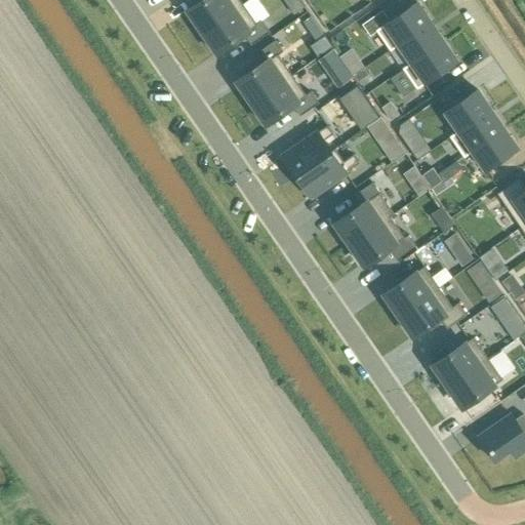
[(204,0),(188,11),(203,32),(243,4),(240,0),(204,0)]
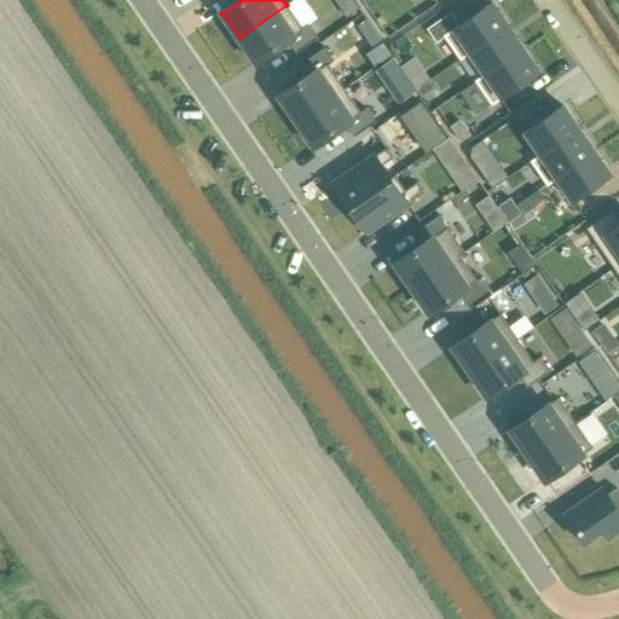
[(353,0),(346,0),(339,5),(347,18),(359,10),(353,0)]
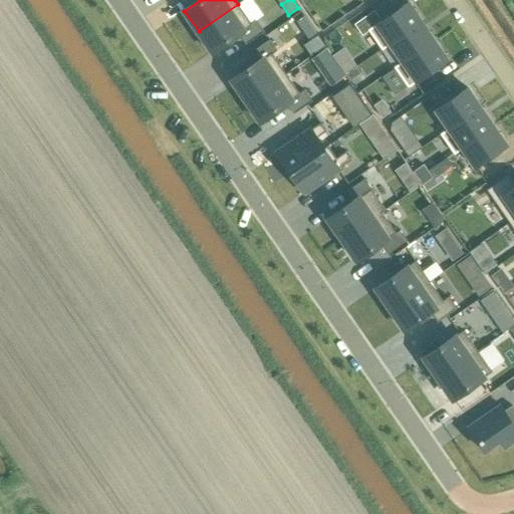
[(409,2),(368,29),(381,49),(382,50),(391,44),(390,43),(422,21),(409,2)]
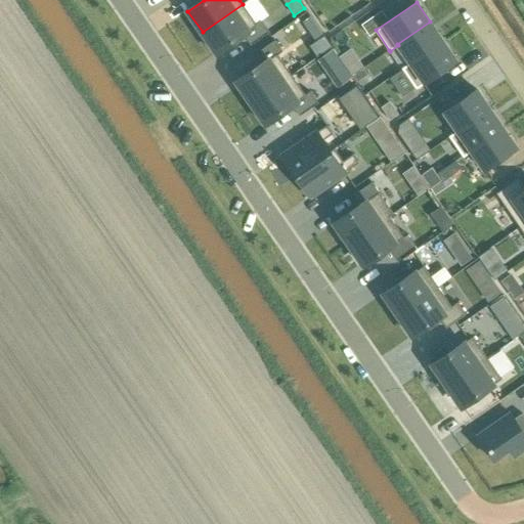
[(243,4),(203,32),(205,36),(205,37),(216,53),(244,35),(251,45),(270,32),(261,19),(256,24),(243,4)]
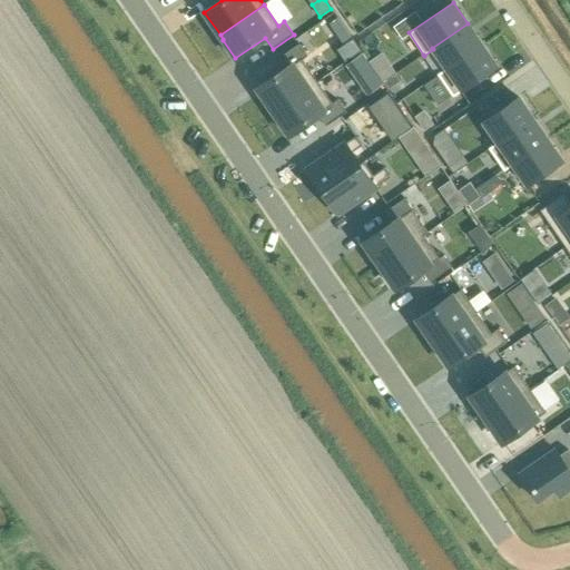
[(344,46),(353,39),(337,18),(328,23),(344,46)]
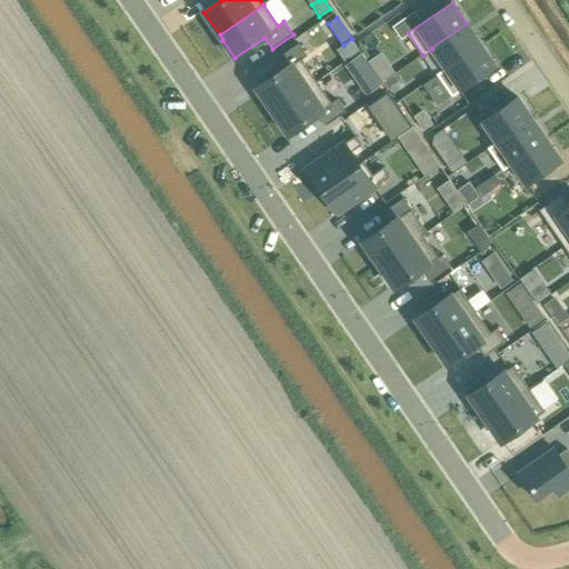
[(467,23),(431,48),(432,49),(446,68),(446,69),(481,45),(467,23)]
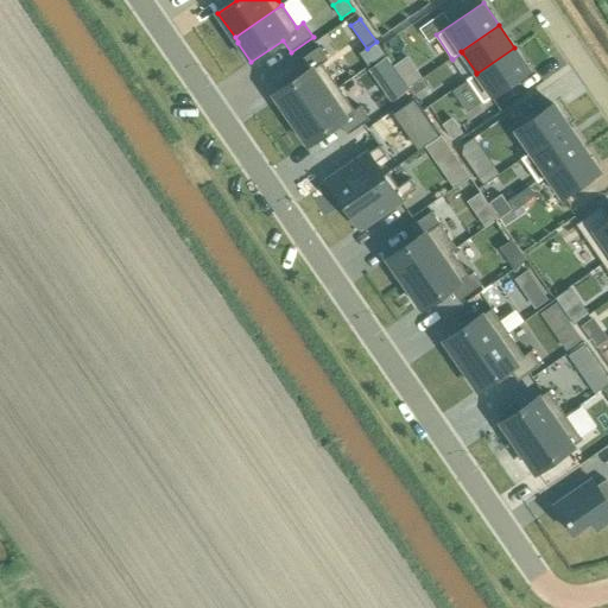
[(318,46),(297,62),(305,74),(274,95),(291,119),(339,87),(322,64),(328,61),(318,46)]
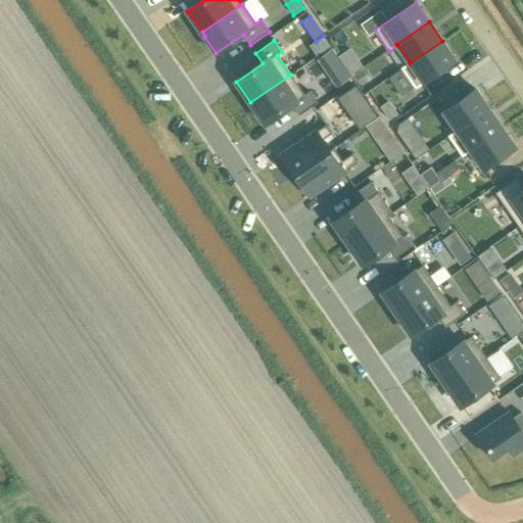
[(410,62),(401,68),(416,89),(457,61),(442,41),(410,63),(410,62)]
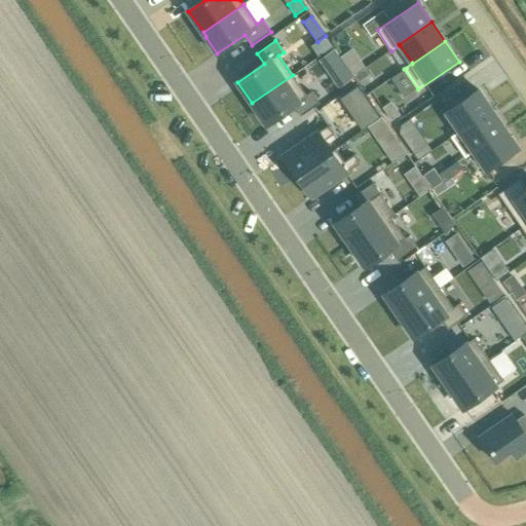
[(342,58),(347,65),(358,58),(352,50),(342,58)]
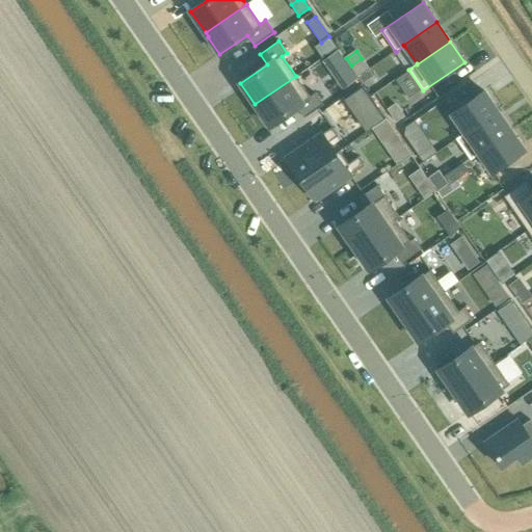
[(350,69),(335,79),(341,89),(356,78),(350,69)]
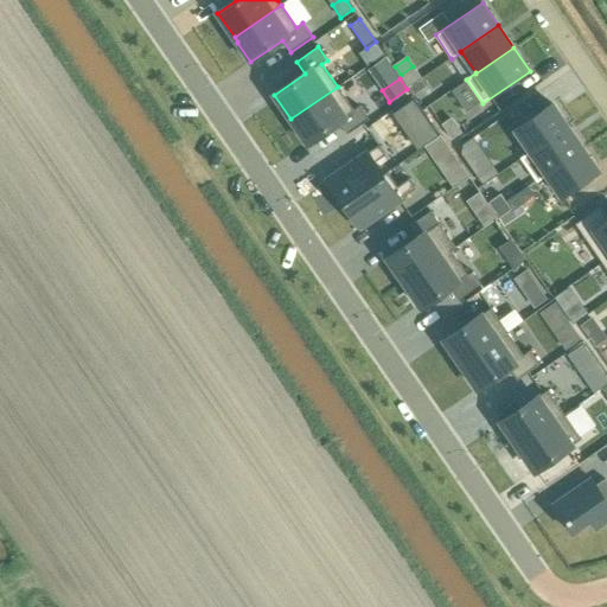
[(421,80),(409,88),(415,95),(427,87),(421,80)]
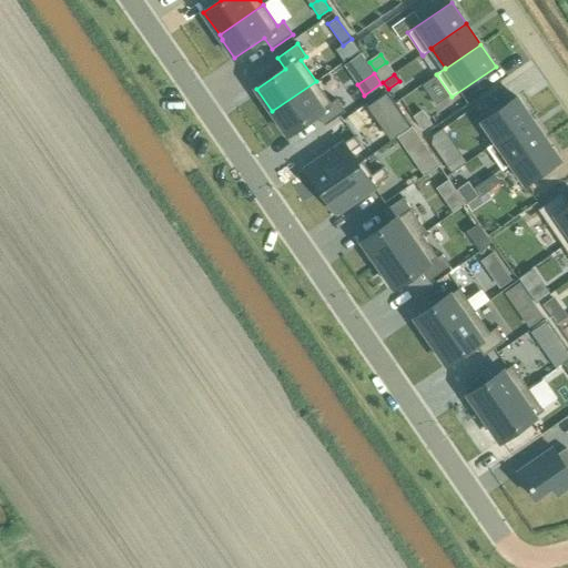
[(316,81),(272,111),(275,115),(274,117),(287,135),(317,114),(325,125),(345,112),(336,100),(331,103),(316,81)]
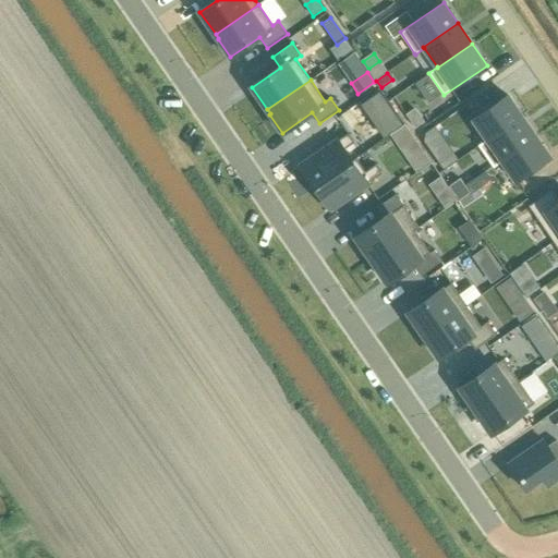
[(379,126),(396,116),(379,92),(363,104),(379,126)]
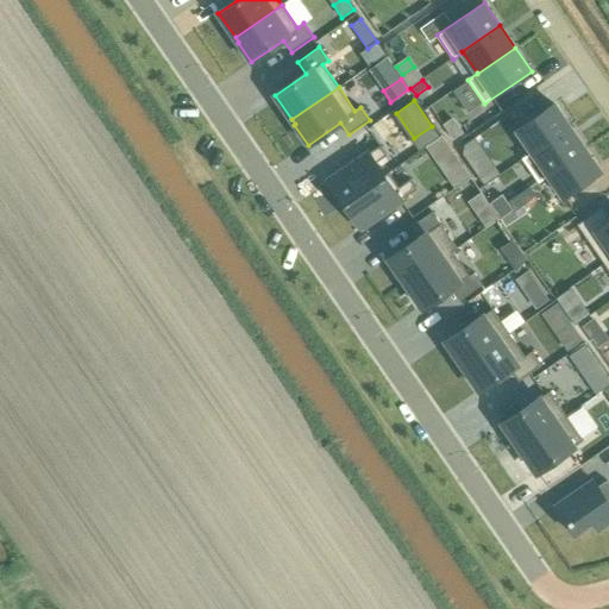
[(553,104),(516,130),(532,152),(532,154),(570,127),(553,104)]
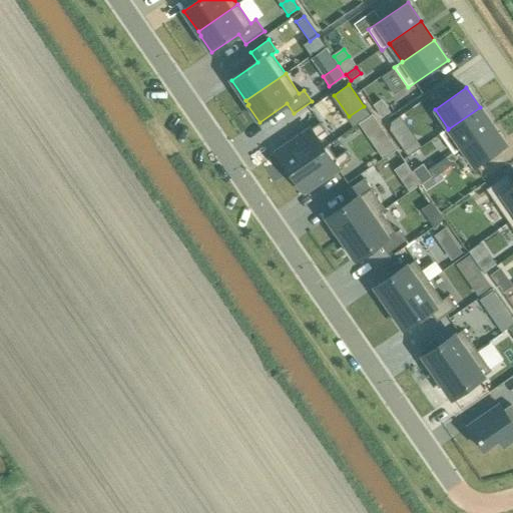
[(381,101),(374,105),(382,116),(388,112),(381,101)]
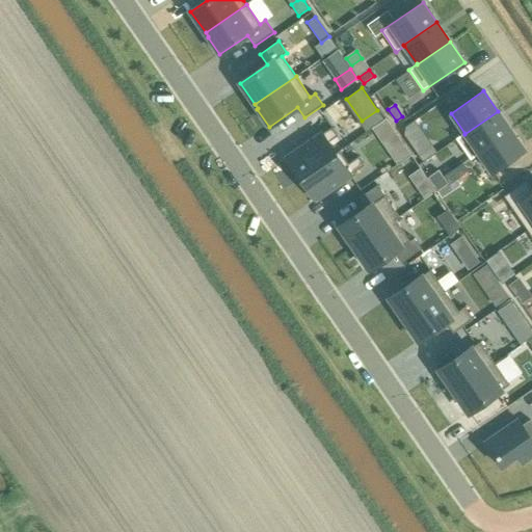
[(464,133),(456,138),(471,160),(479,154),(478,153),(511,130),(498,111),(464,134),(464,133)]
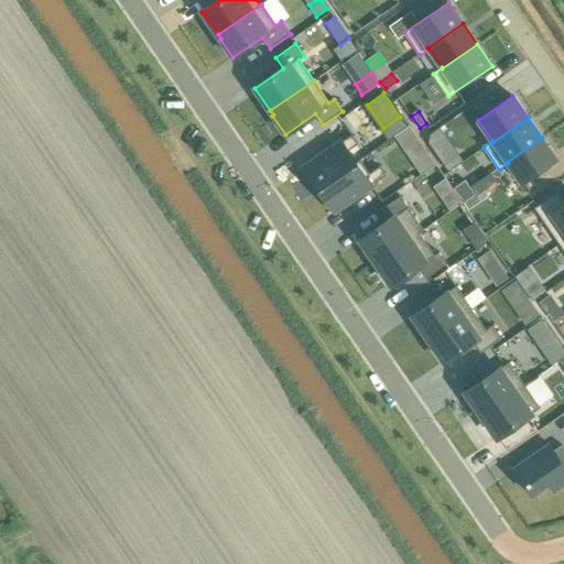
[(351,134),(304,167),(318,188),(356,163),(347,152),(358,144),(351,134)]
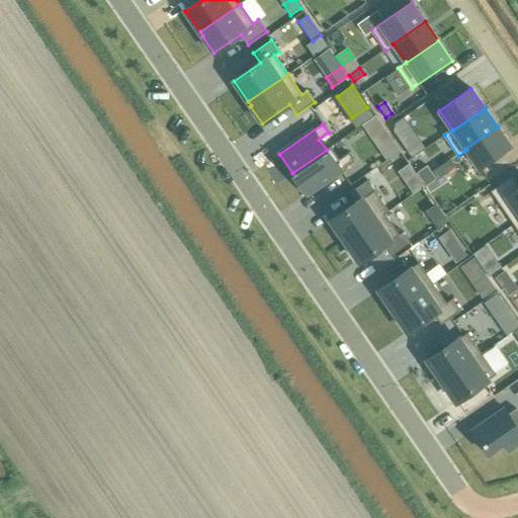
[(498,126),(465,149),(466,150),(480,169),(511,147),(498,126)]
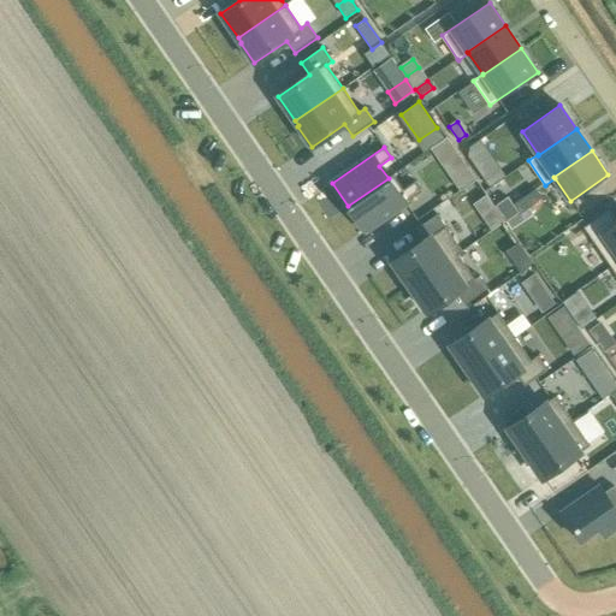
[(465,165),(449,176),(458,191),(475,181),(465,165)]
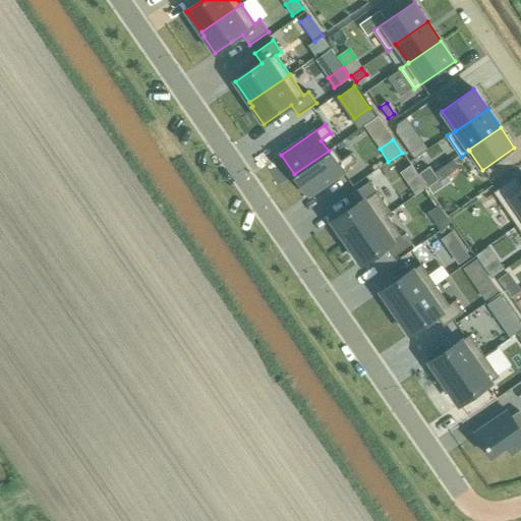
[(420,145),(410,152),(414,159),(424,152),(420,145)]
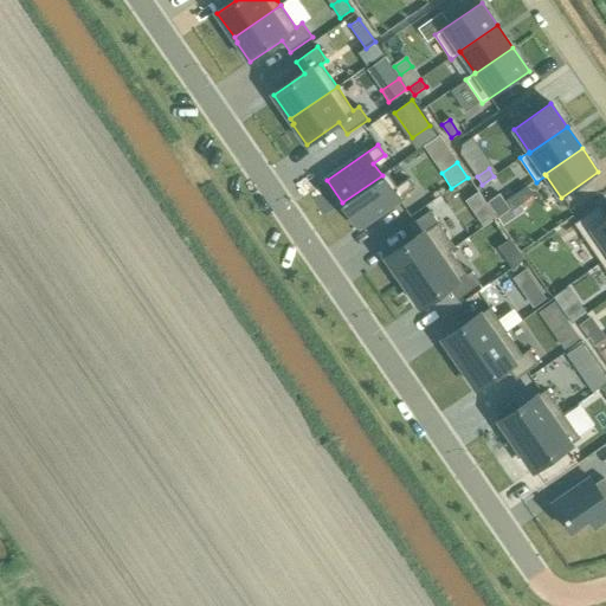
[(382,175),(342,202),(360,226),(416,188),(408,179),(397,187),(387,172),(382,175)]
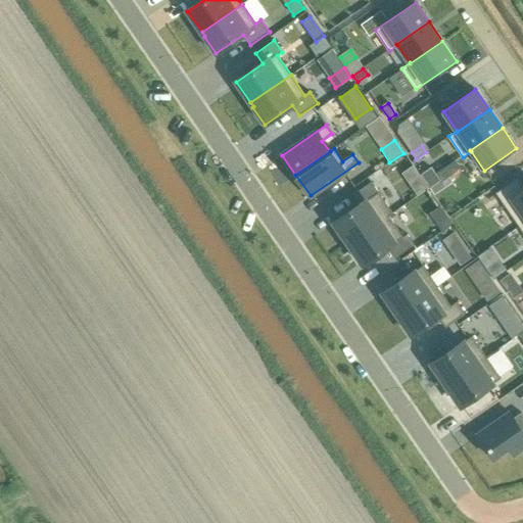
[(440,181),(457,170),(457,165),(455,161),(436,174),(440,181)]
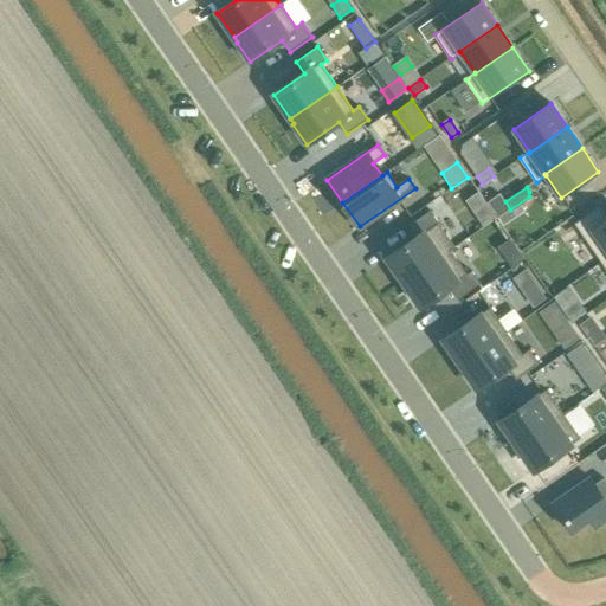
[(472,211),(484,202),(477,193),(465,201),(472,211)]
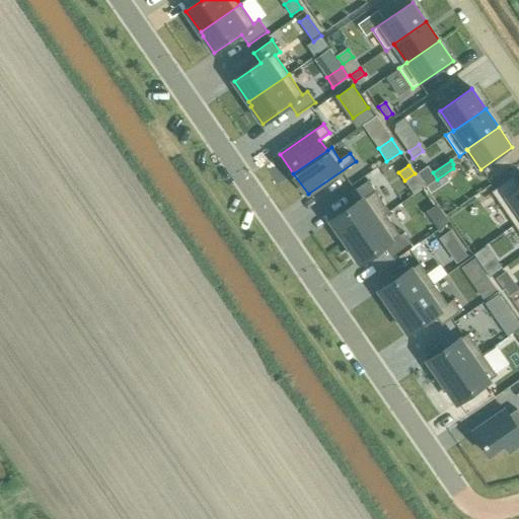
[(423,179),(433,172),(428,166),(418,173),(423,179)]
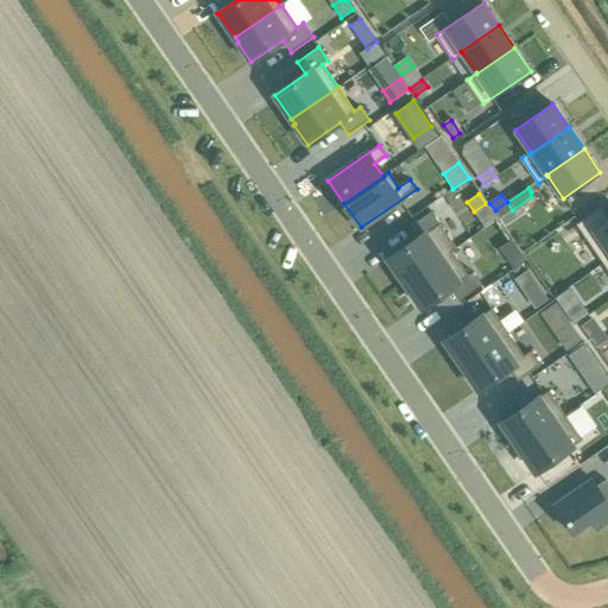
[(507,202),(495,210),(500,219),(512,210),(507,202)]
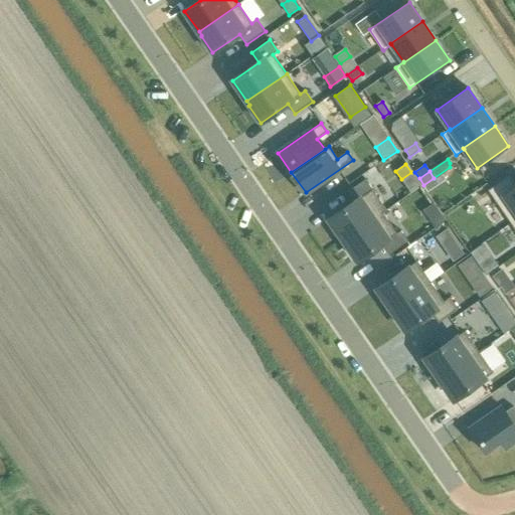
[(511,223),(514,220),(514,186),(508,176),(488,190),(511,223)]
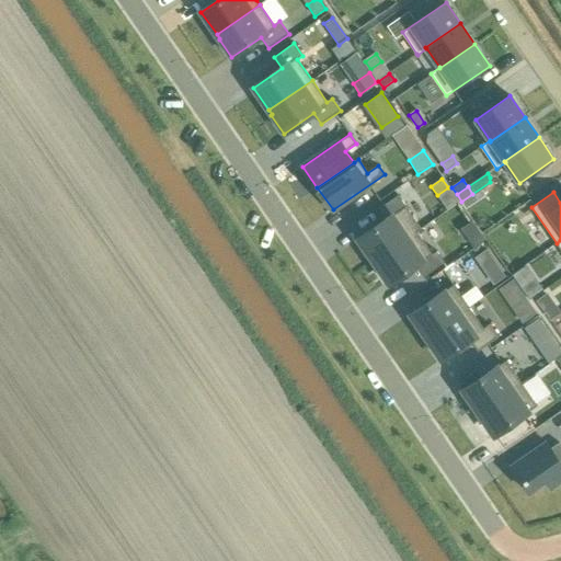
[(378,209),(386,220),(357,240),(370,258),(374,262),(421,229),(398,195),(378,209)]
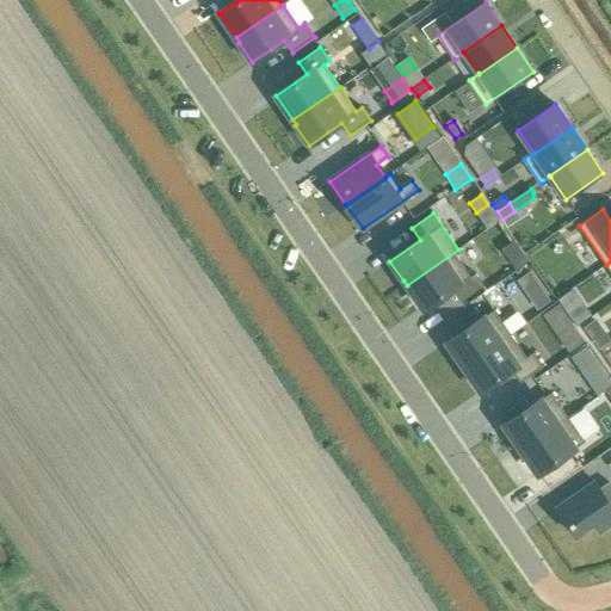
[(460,250),(458,250),(407,285),(424,309),(454,289),(462,301),(485,285),(475,273),(470,277),(455,253),(460,250)]
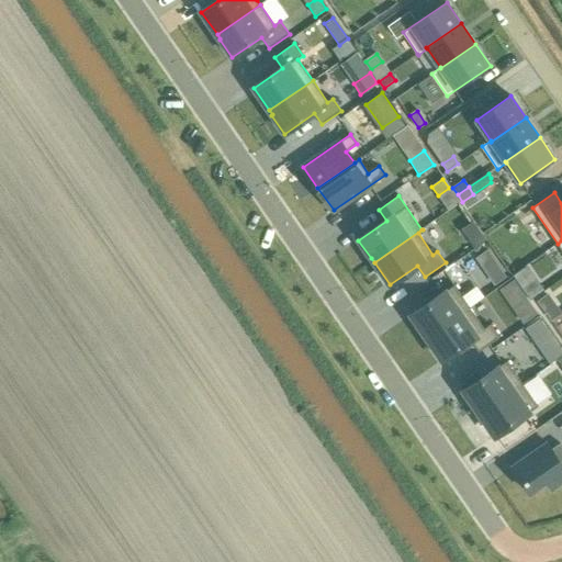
[(485,240),(479,231),(468,239),(473,248),(485,240)]
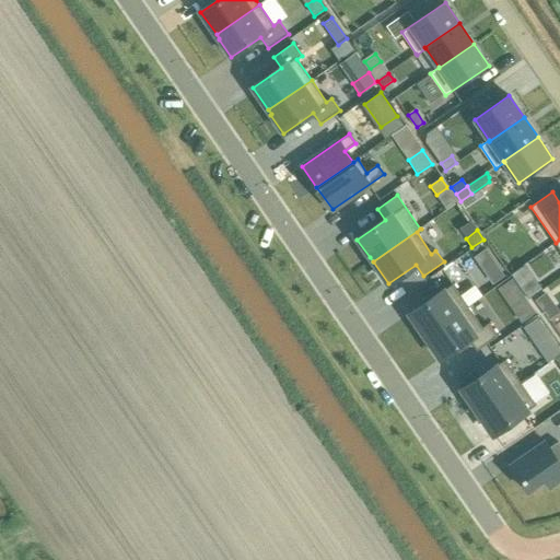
[(482,267),(493,259),(487,251),(476,258),(482,267)]
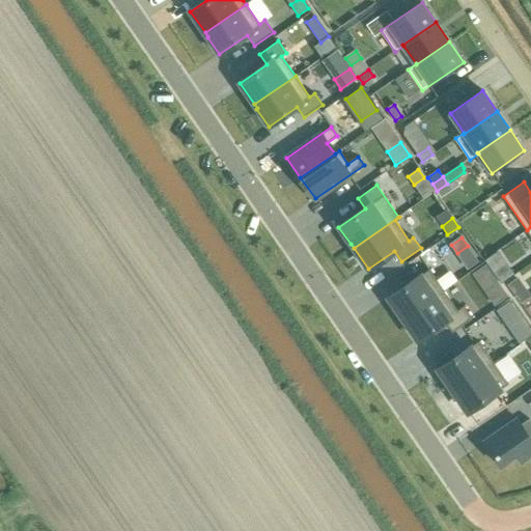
[(485,260),(493,271),(505,261),(498,251),(485,260)]
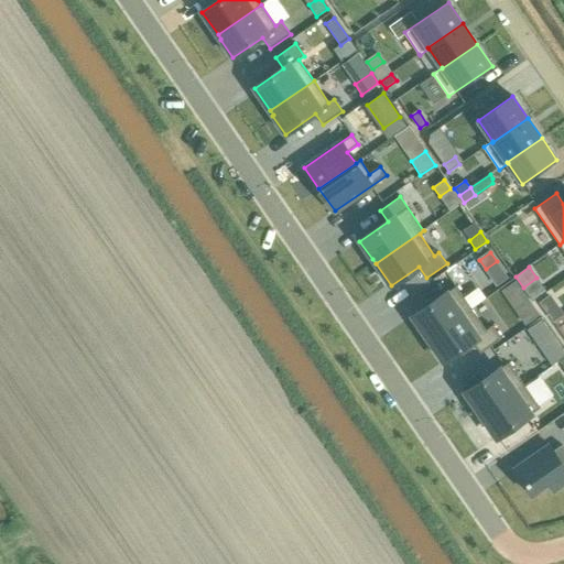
[(472,308),(456,286),(412,317),(424,335),(425,335),(429,339),(472,308)]
